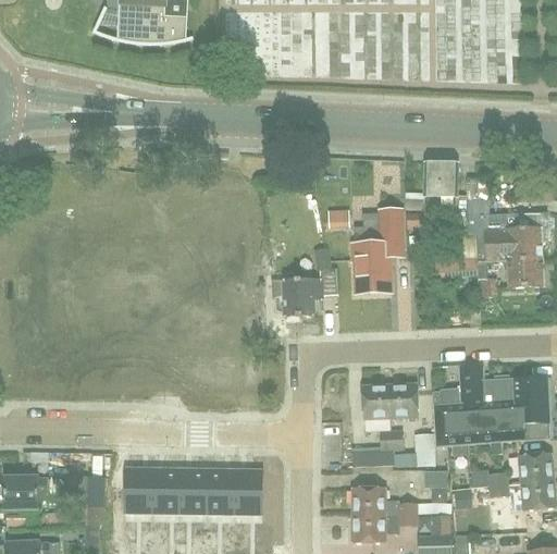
[(115,37),(115,40),(125,42),(136,44),(149,45),(160,45),(174,44),(184,41),(184,38),(185,24),(186,16),(186,0),(118,0),(116,15),(121,16),(120,24),(116,24),(115,37)]
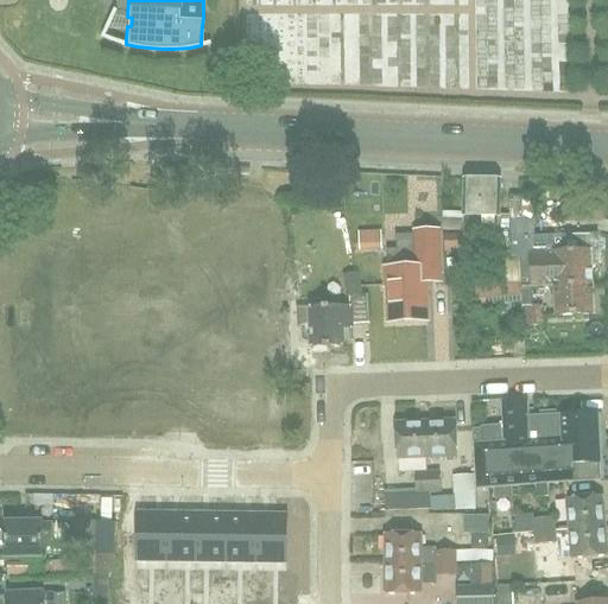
[(510,213),(500,213),(500,177),(463,177),(463,229),(492,229),(492,242),(511,242),(510,220),(523,218),(523,198),(510,198),(510,213)]
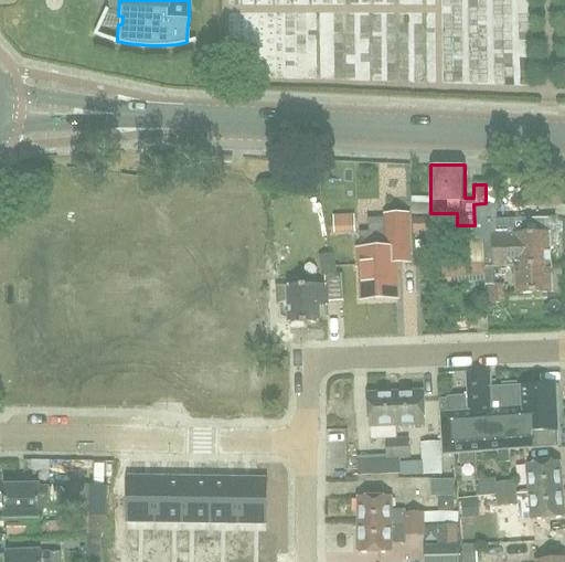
[(473,204),(475,225),(476,237),(483,236),(484,247),(482,247),(483,261),(483,267),(494,266),(514,265),(550,264),(548,247),(551,246),(551,231),(544,232),(544,220),(521,221),(521,228),(513,229),(513,218),(496,219),(494,203),(486,203),(473,204)]
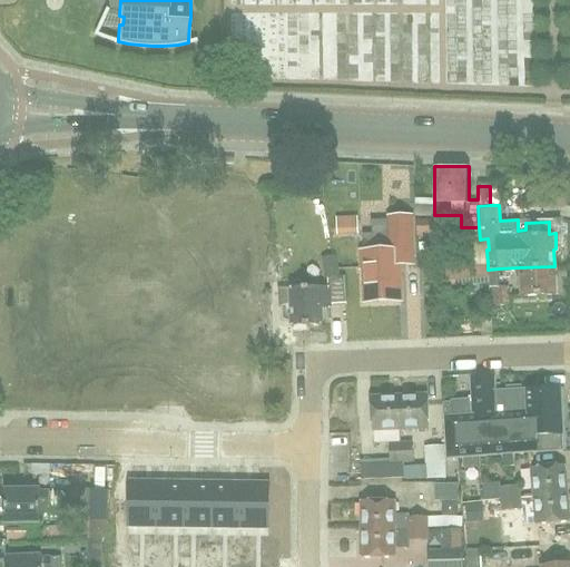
[(399,253),(412,253),(411,214),(389,215),(390,248),(360,250),(360,266),(363,266),(364,300),(400,299),(399,253)]
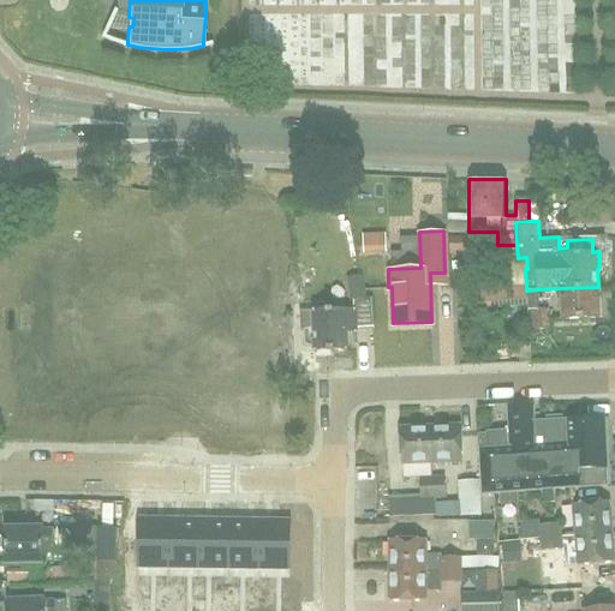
[(388,232),(365,233),(366,251),(389,249),(388,232)]
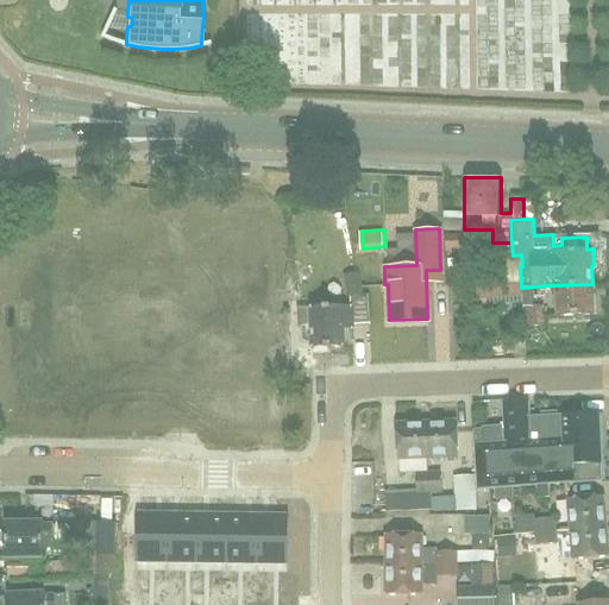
[(309,306),(297,304),(297,325),(301,325),(301,339),(312,341),(312,347),(344,346),(343,328),(353,328),(353,322),(369,322),(368,292),(363,292),(358,269),(343,273),(350,303),(309,306)]
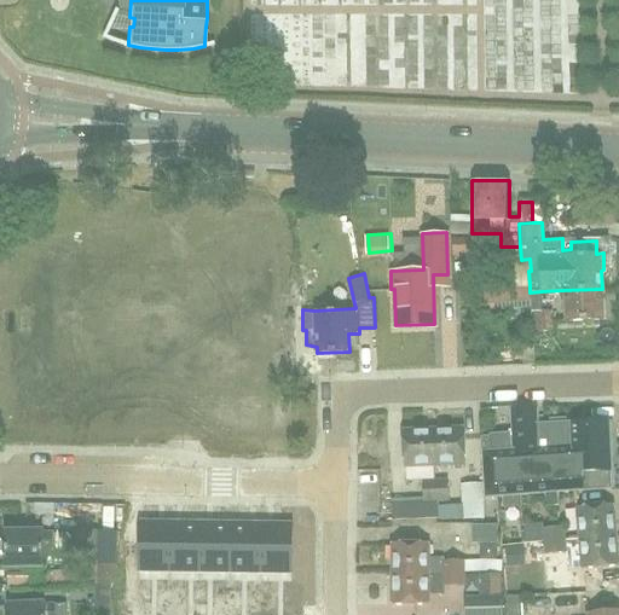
[(25,274),(24,302),(73,303),(74,276),(25,274)]
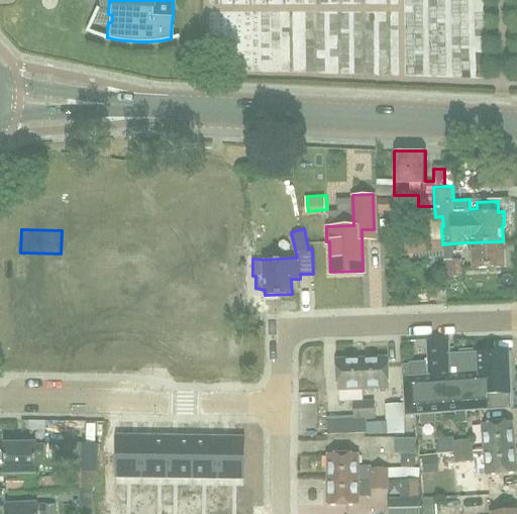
[(442,244),(442,238),(404,242),(405,259),(443,255),(442,244)]
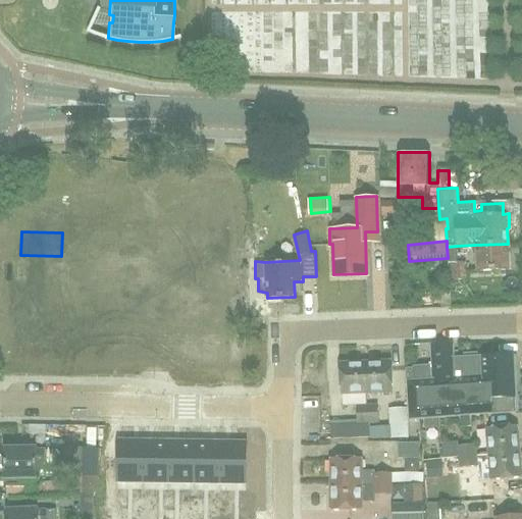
[(508,244),(475,245),(475,270),(509,268),(508,244)]
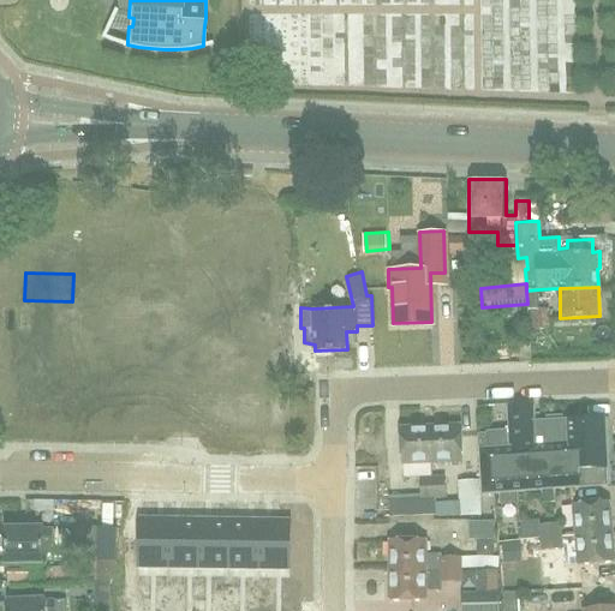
[(539,309),(532,309),(533,328),(548,328),(547,307),(539,309)]
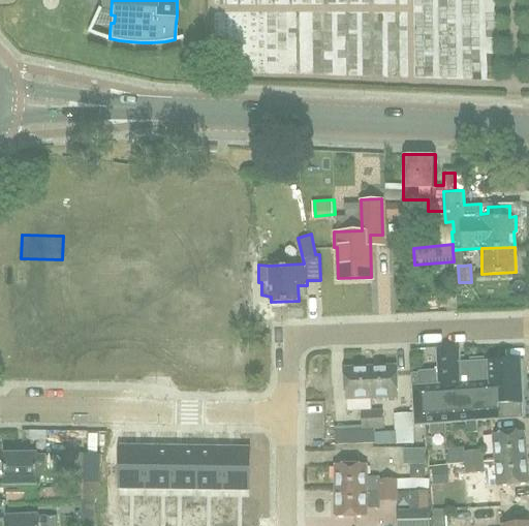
[(137,336),(137,340),(166,341),(166,337),(167,296),(147,295),(147,282),(138,282),(138,295),(137,336)]
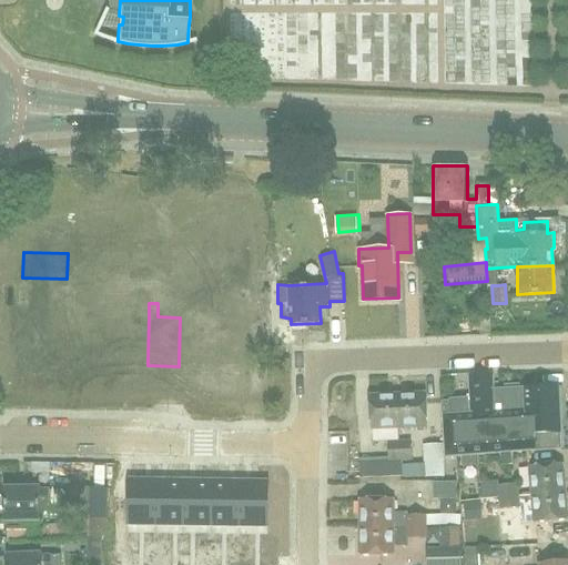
[(180,318),(179,362),(210,363),(211,319),(189,318),(189,304),(180,304),(180,318)]
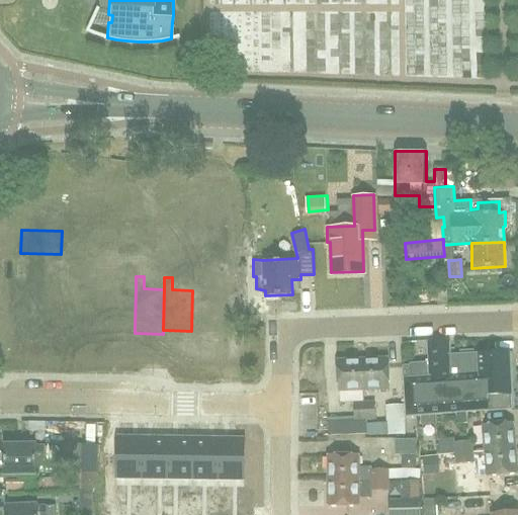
[(192,290),(191,331),(213,331),(214,290),(200,290),(200,278),(192,278),(192,290)]
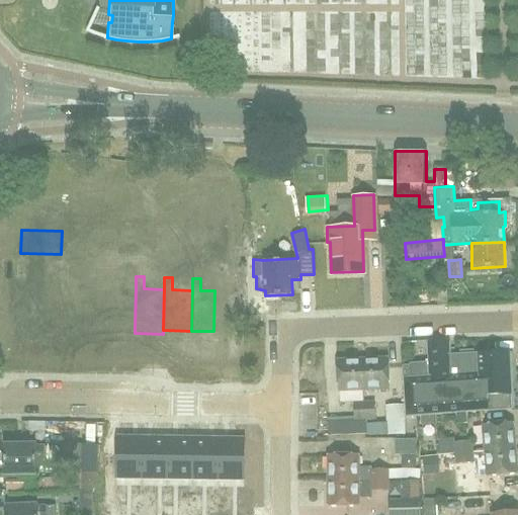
[(509,351),(448,353),(448,344),(429,345),(431,372),(413,373),(403,373),(404,392),(406,394),(406,415),(449,413),(484,410),(511,407),(509,351)]
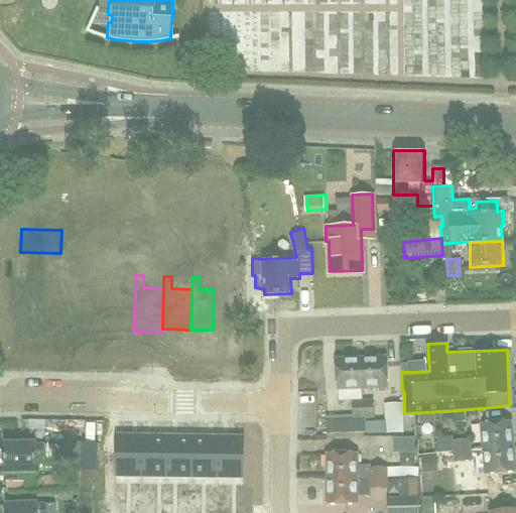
[(362,387),(387,386),(386,355),(361,356),(362,387)]
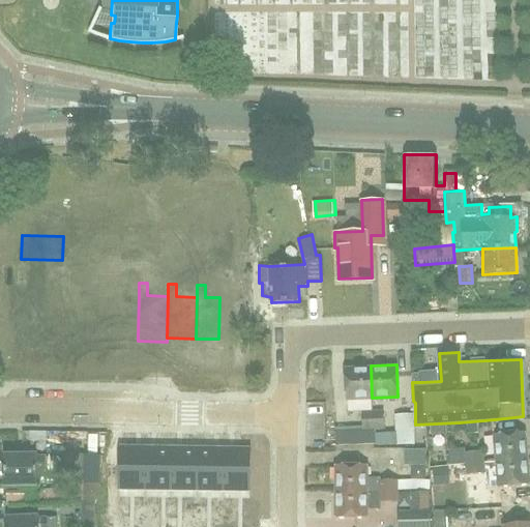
[(372,398),(371,366),(345,367),(346,399),(372,398)]
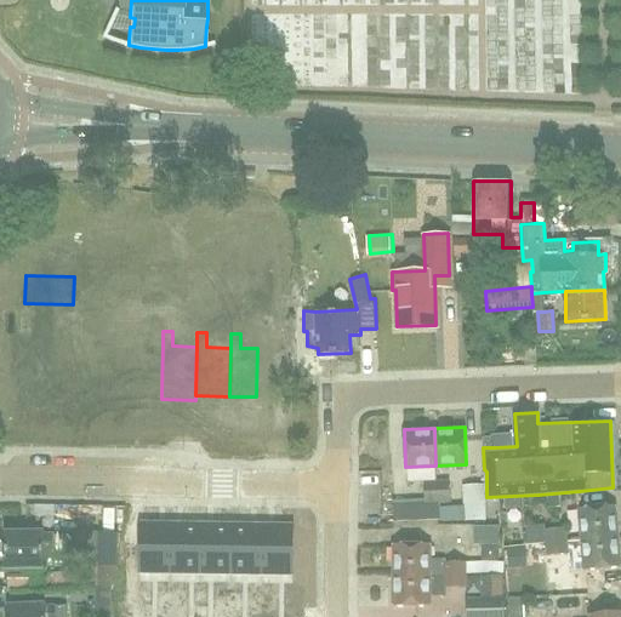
[(486,430),(488,445),(516,444),(514,429),(486,430)]
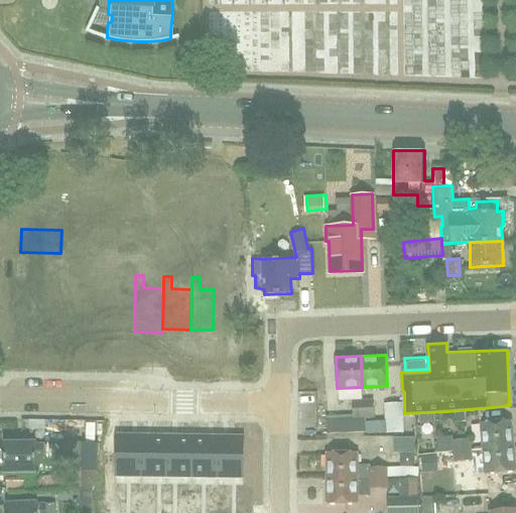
[(352,398),(353,416),(346,416),(346,415),(327,416),(327,432),(366,430),(365,416),(374,416),(373,398),(352,398)]
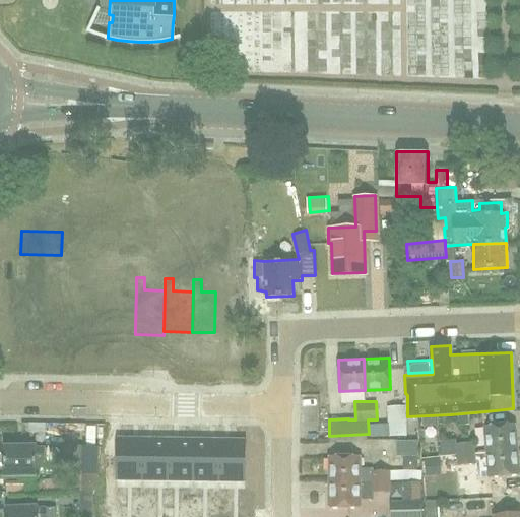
[(404,404),(387,405),(388,435),(405,434),(404,404)]
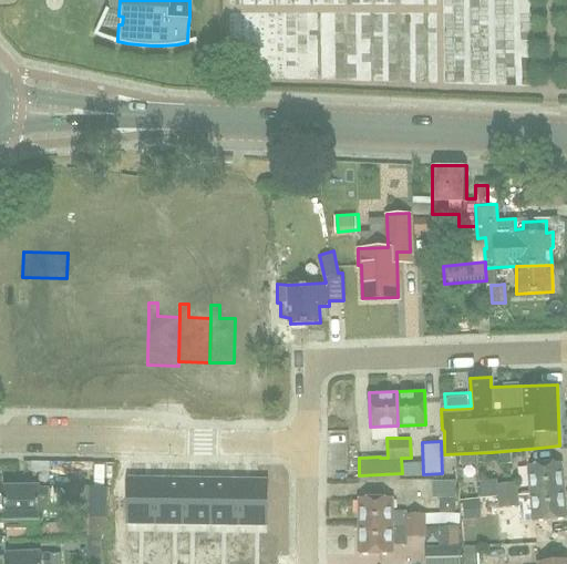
[(531,492),(564,489),(562,461),(527,463),(531,492)]
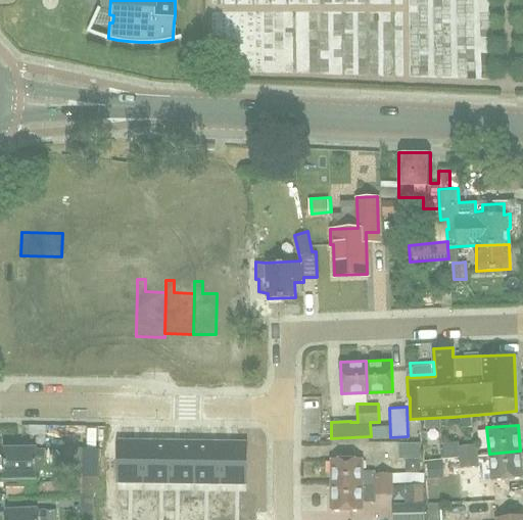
[(119,482),(144,482),(145,439),(120,439),(119,482)]
